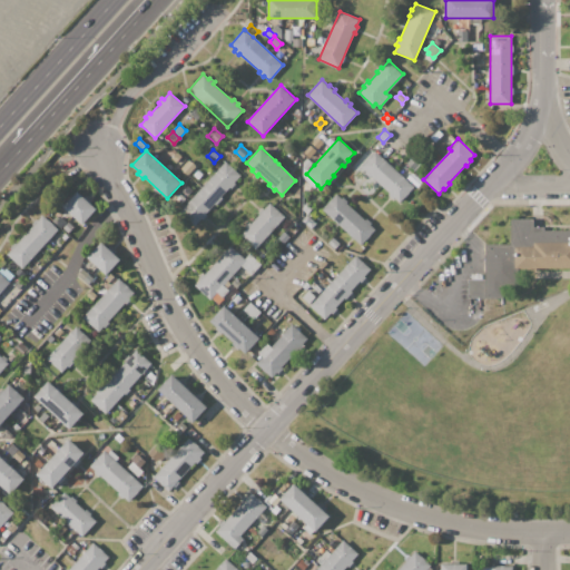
[(177,151),(182,157),(176,163),(170,158),(177,151)]
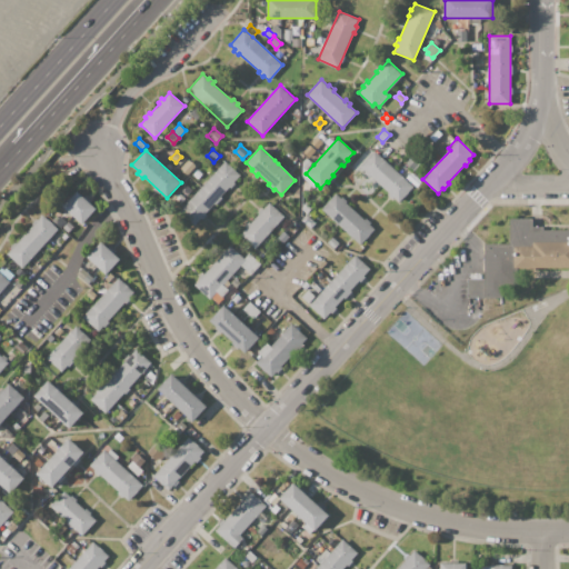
[(375,151),(412,187),(399,202),(393,197),(392,199),(388,195),(389,192),(370,176),(369,177),(363,172),(366,171),(360,166),(375,151)]
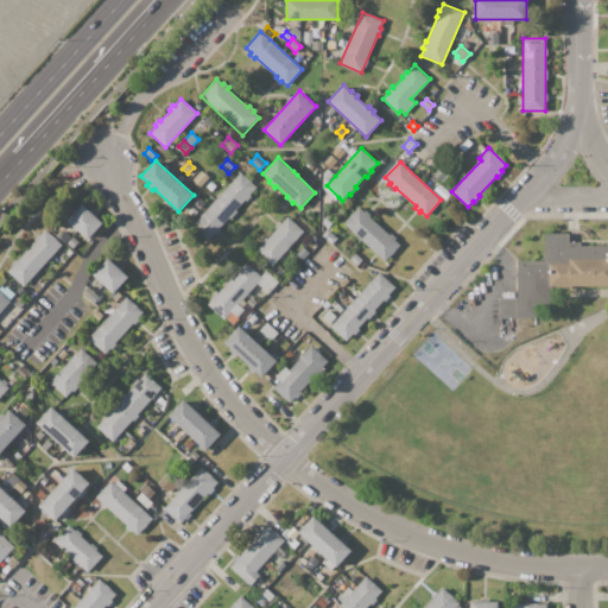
[(434,175),(441,166),(449,175),(442,182),(434,175)]
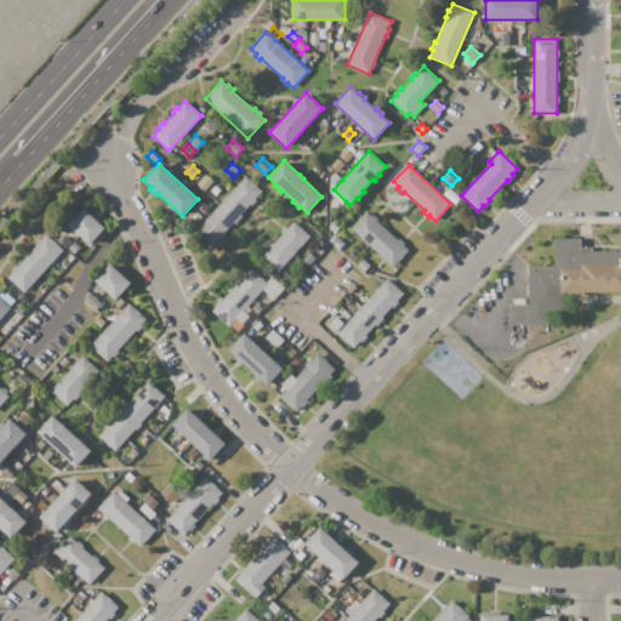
[(342,180),(334,189),(346,201),(342,204),(330,193),(330,176),(334,172),(342,180)]
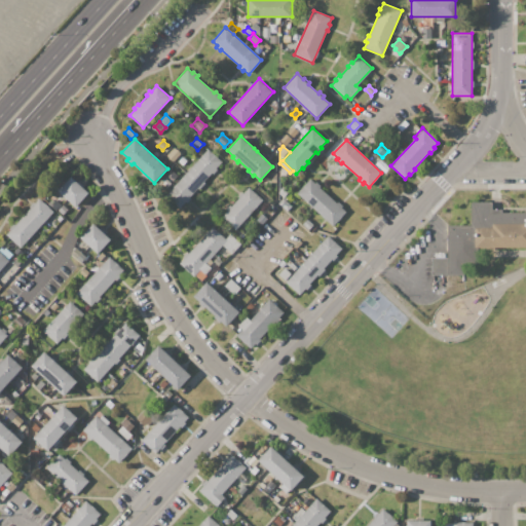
[(175,148),(181,153),(173,162),(166,157),(175,148)]
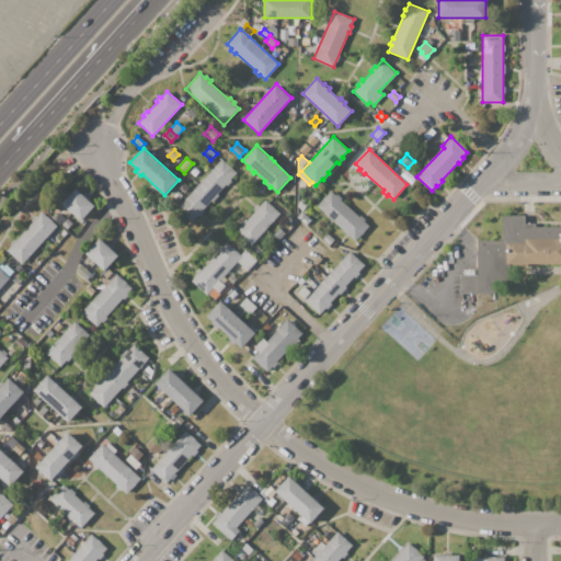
[(221,159),(237,173),(230,180),(231,181),(228,185),(226,184),(217,194),(218,195),(213,202),(212,201),(202,210),(203,212),(199,216),(197,215),(190,224),(175,209),(221,159)]
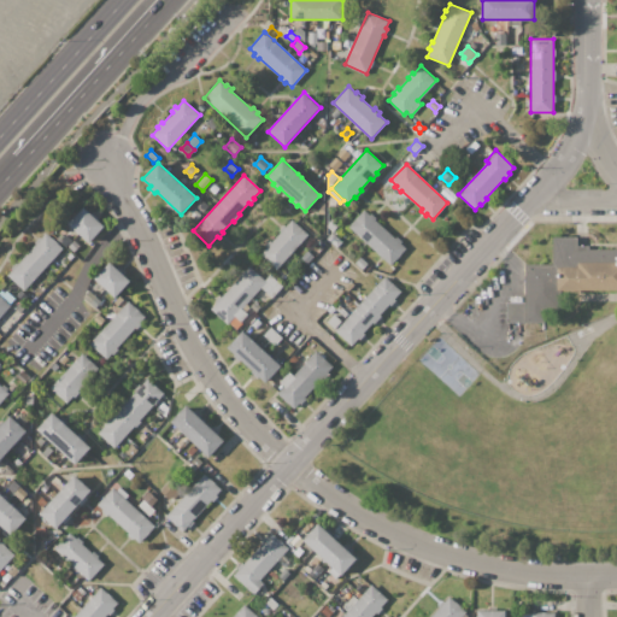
[(215,183),(221,189),(215,195),(209,189),(215,183)]
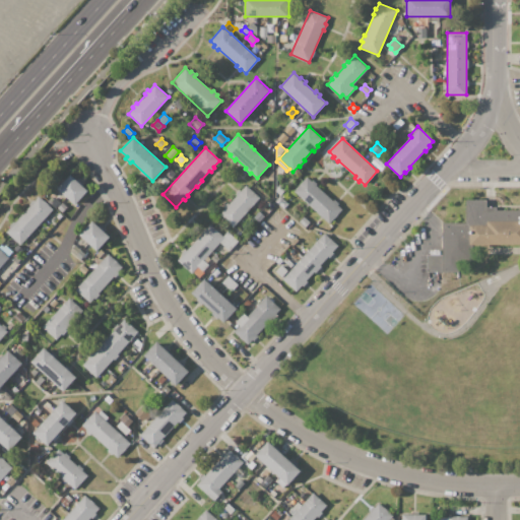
[(375,158),(385,166),(381,172),(371,164),(375,158)]
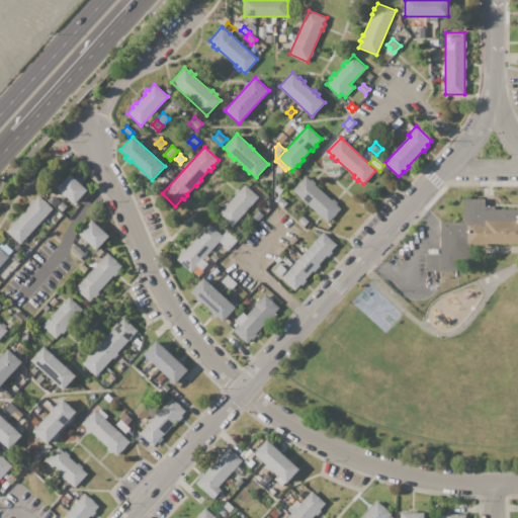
[(170,169),(175,173),(165,184),(160,179),(170,169)]
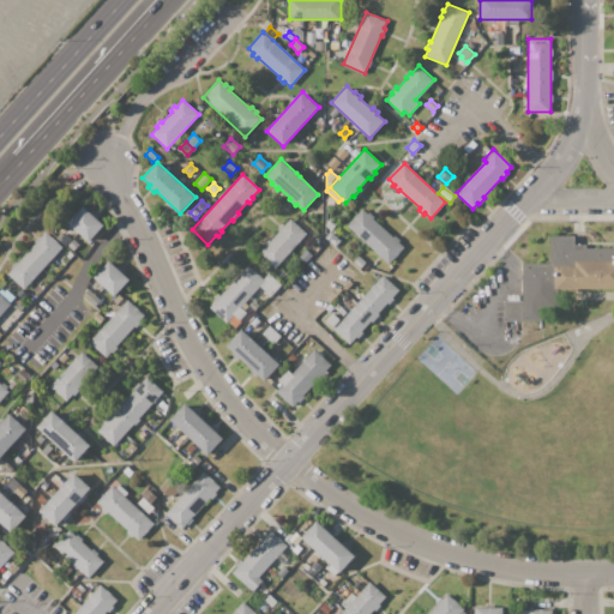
[(84,206),(104,226),(88,242),(67,223),(84,206)]
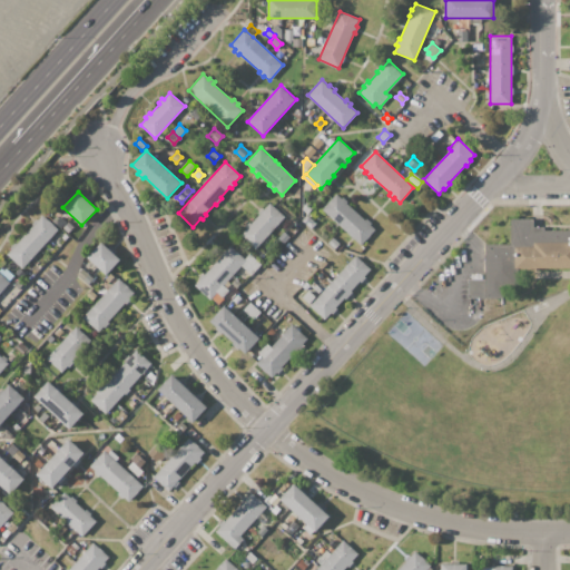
[(322,209),(336,194),(341,198),(343,197),(347,202),(346,203),(365,220),(366,219),(371,224),(370,225),(375,229),(361,245),(322,209)]
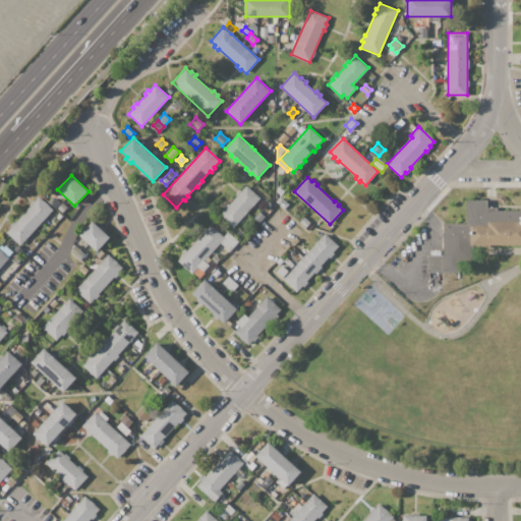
[(233,227),(220,215),(225,209),(224,208),(228,204),(229,205),(237,195),(235,194),(239,190),(241,191),(246,185),(259,197),(233,227)]
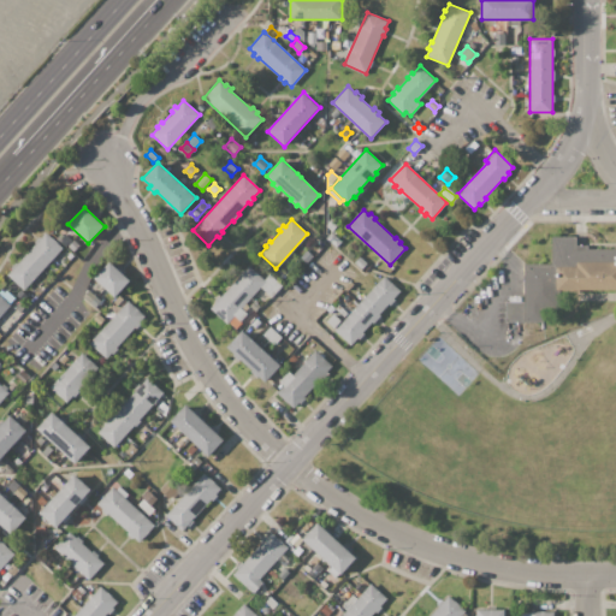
[(326,224),(332,219),(338,225),(333,230),(326,224)]
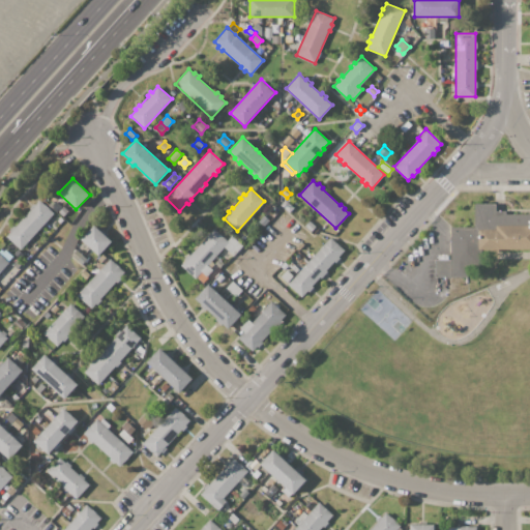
[(54,213),(21,249),(6,237),(10,232),(9,231),(13,226),(15,227),(31,209),(30,208),(34,204),(35,205),(39,200),(54,213)]
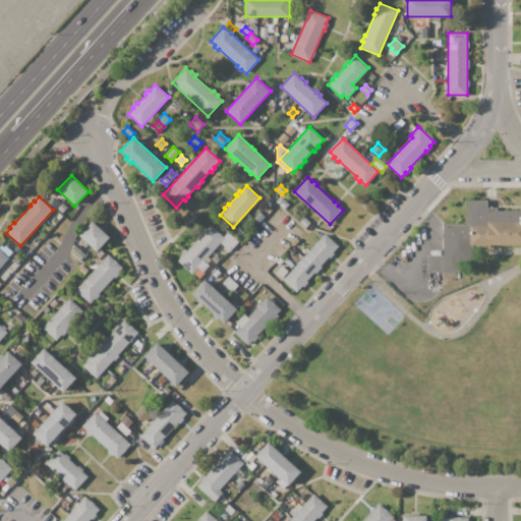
[(288,204),(284,209),(276,201),(280,196),(288,204)]
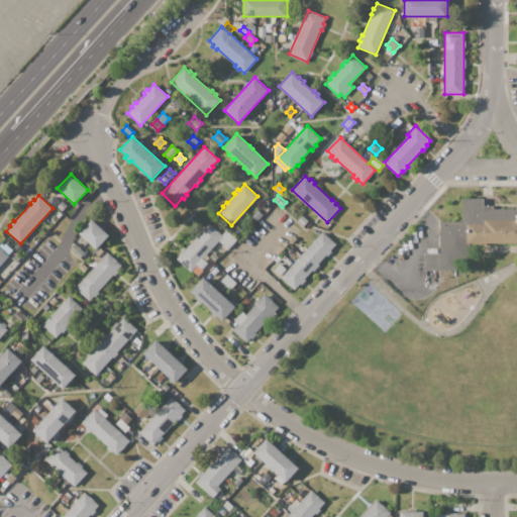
[(59,202),(55,206),(50,202),(55,198),(59,202)]
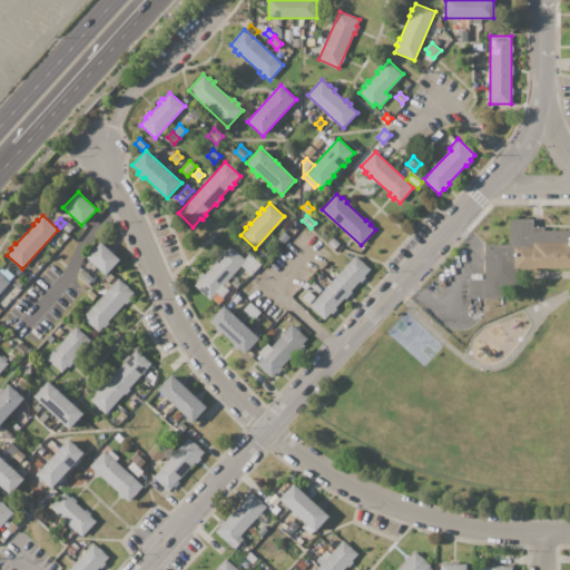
[(569,267),(536,268),(536,269),(519,269),(519,287),(501,287),(502,307),(468,307),(468,279),(485,279),(485,245),(510,245),(510,219),(533,218),(533,227),(544,227),(544,231),(569,231),(569,267)]
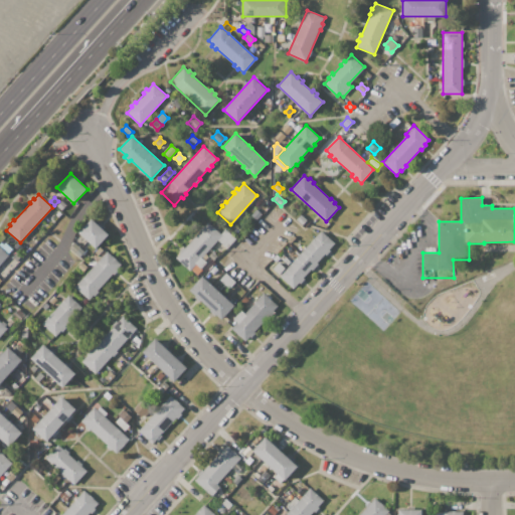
[(62,200),(66,205),(61,210),(56,206),(62,200)]
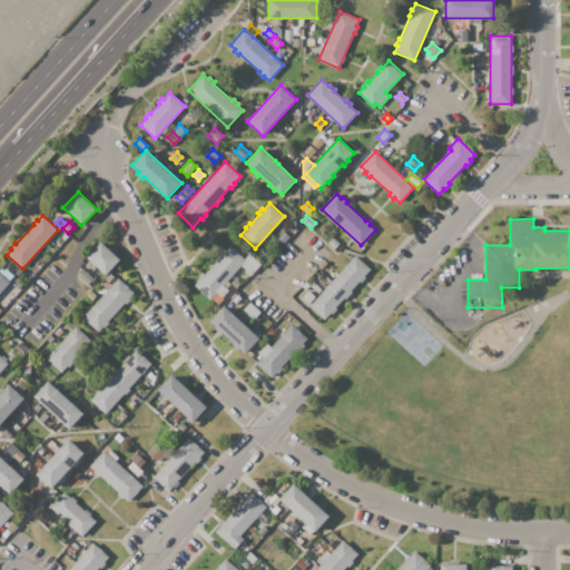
[(274,238),(279,244),(276,248),(271,243),(274,238)]
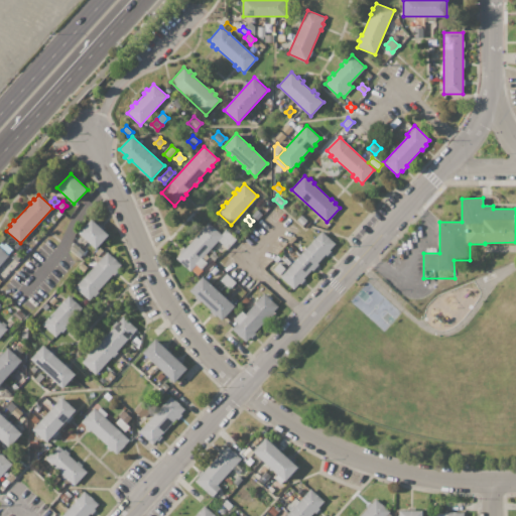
[(296,220),(301,216),(307,221),(302,226),(296,220)]
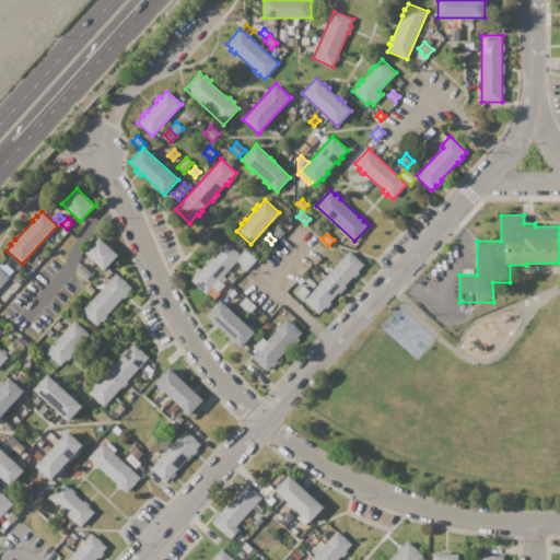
[(100,238),(118,255),(104,271),(85,255),(100,238)]
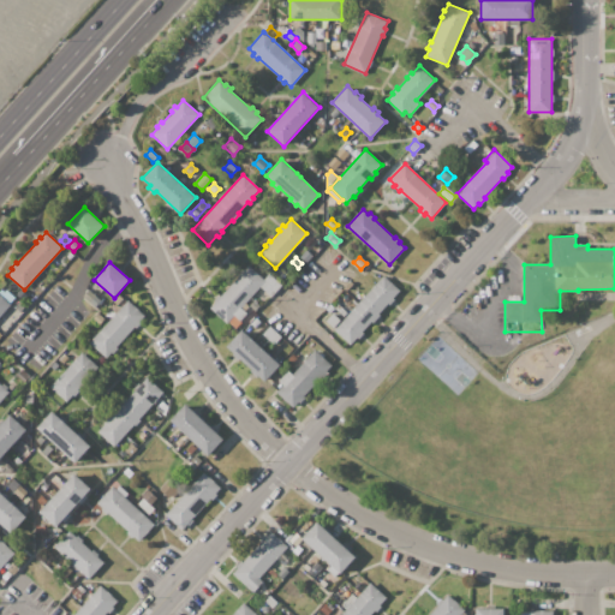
[(266,281),(260,287),(240,308),(246,312),(239,321),(234,316),(226,324),(209,309),(215,303),(214,300),(219,296),(220,297),(239,276),(237,275),(242,270),(243,272),(249,266),(264,280),(266,281)]
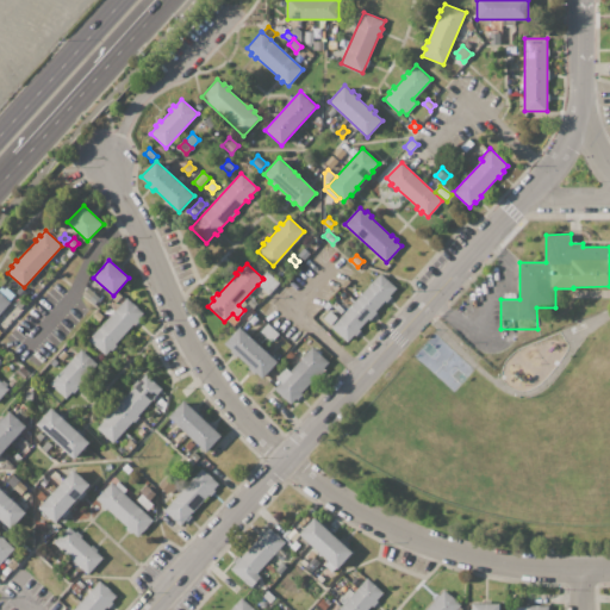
[(257,285),(263,279),(262,278),(267,272),(279,282),(268,294),(257,285)]
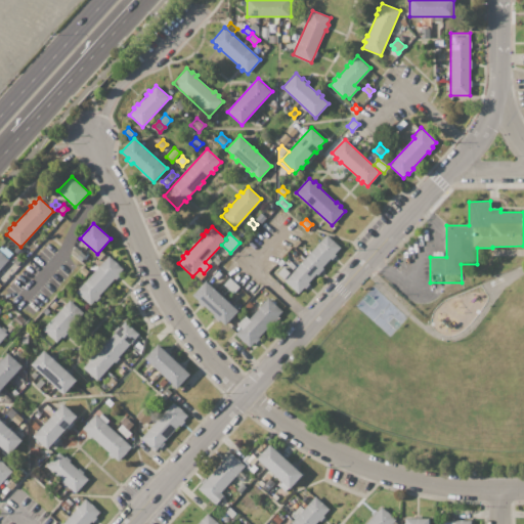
[(326,234),(341,248),(335,254),(336,255),(332,259),(331,258),(322,268),(323,269),(317,274),(316,273),(308,282),(309,284),(305,288),(304,287),(298,294),(285,281),(285,280),(291,273),(297,267),(326,234)]
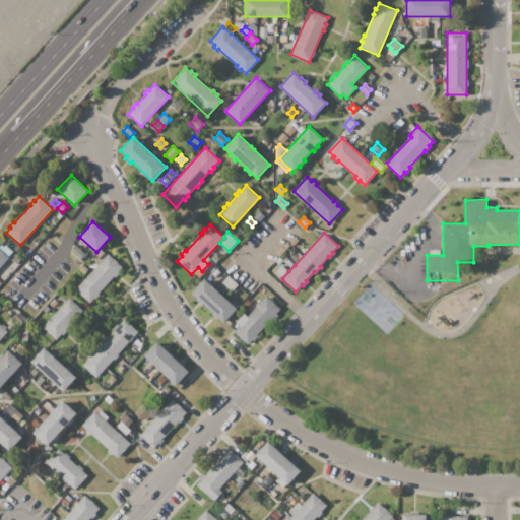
[(0,248),(0,246),(1,245),(4,247),(5,245),(12,252),(8,256),(0,248)]
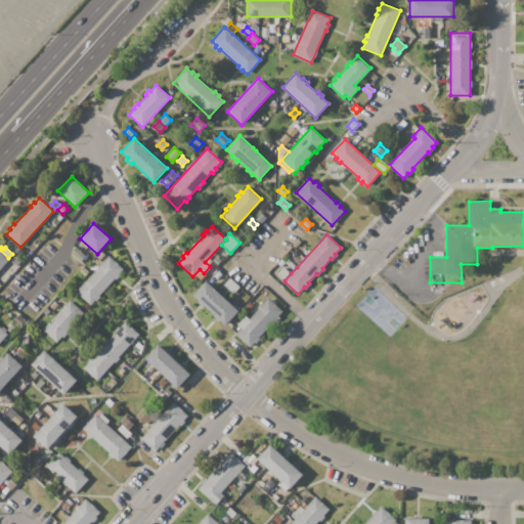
[(76,247),(86,256),(81,262),(70,253),(76,247)]
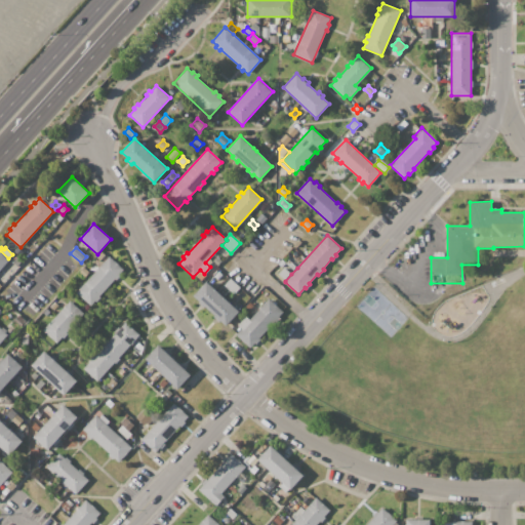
[(0,250),(8,258),(9,259),(0,269),(0,250)]
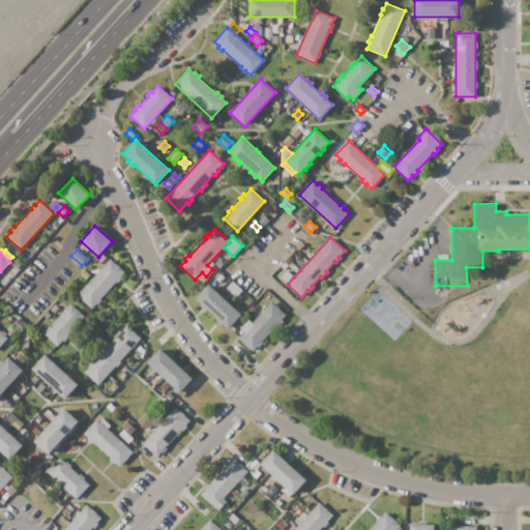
[(102,255),(106,258),(100,263),(97,260),(102,255)]
